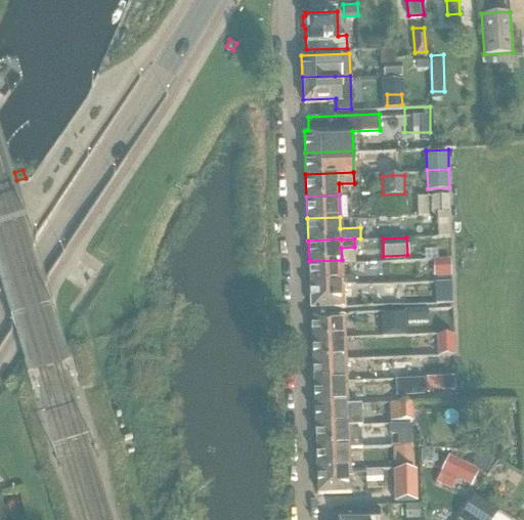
[(436,268),(452,268),(452,250),(435,250),(436,268)]
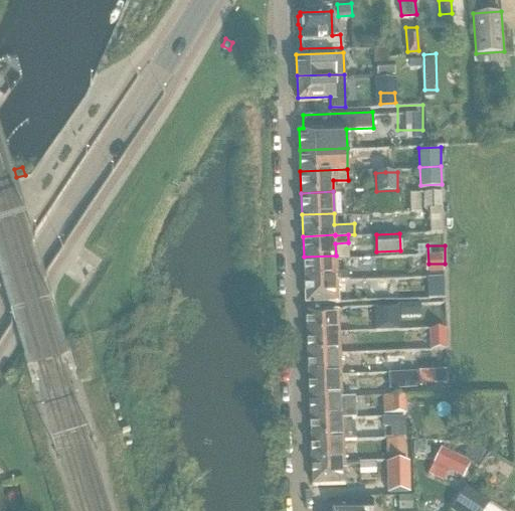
[(305,280),(336,278),(348,278),(348,270),(336,270),(336,256),(304,257),(305,280)]
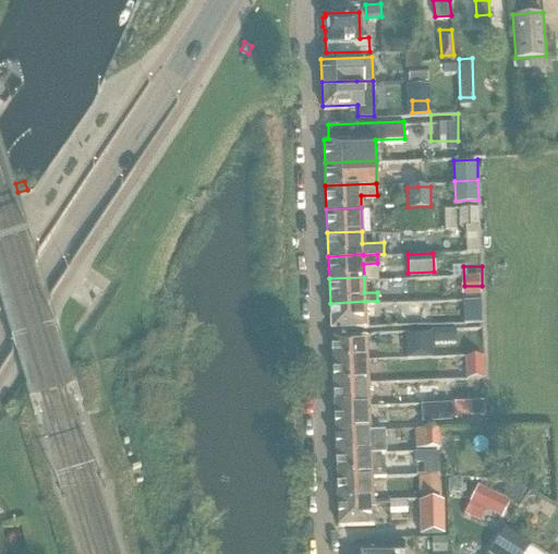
[(483,314),(483,291),(465,291),(466,315),(483,314)]
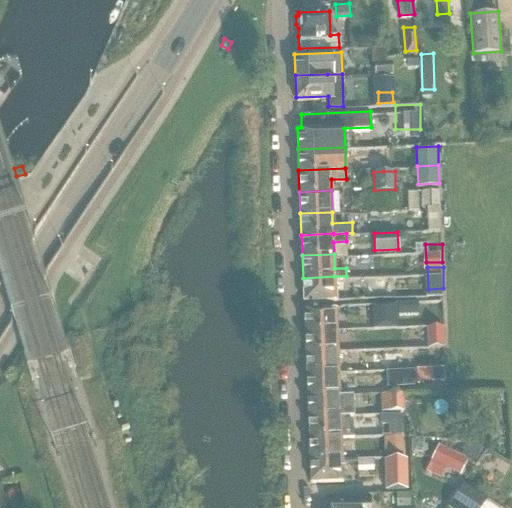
[(334,276),(303,278),(303,299),(335,298),(334,276)]
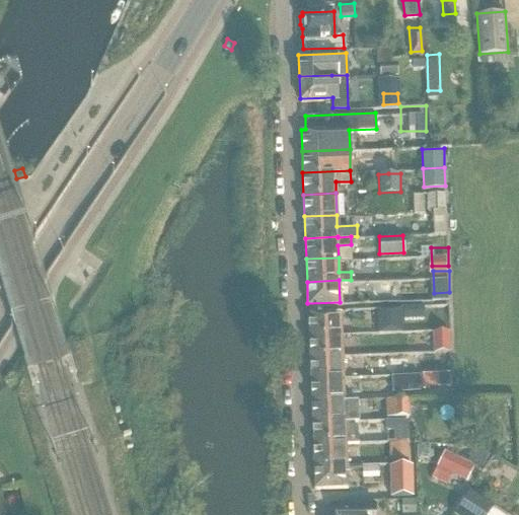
[(376,306),(377,330),(402,329),(401,305),(376,306)]
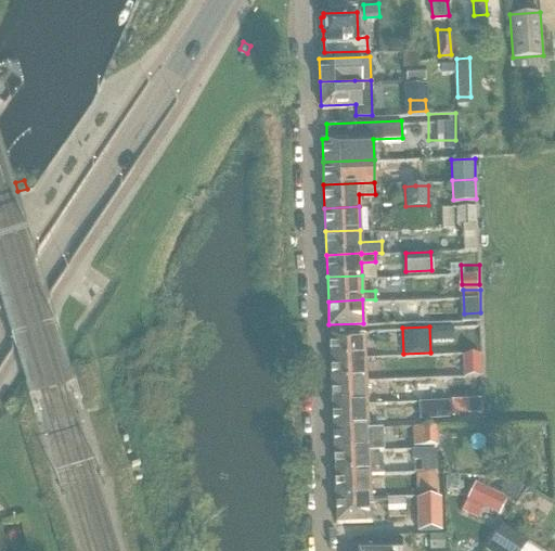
[(330,357),(365,356),(364,332),(330,333),(330,357)]
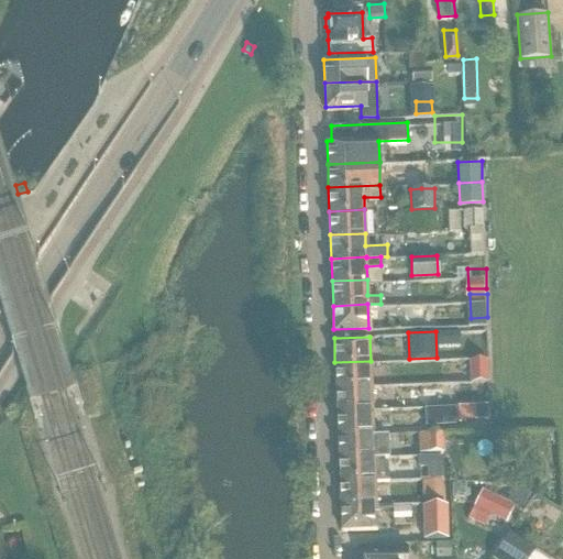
[(488,352),(468,352),(468,372),(489,371),(488,352)]
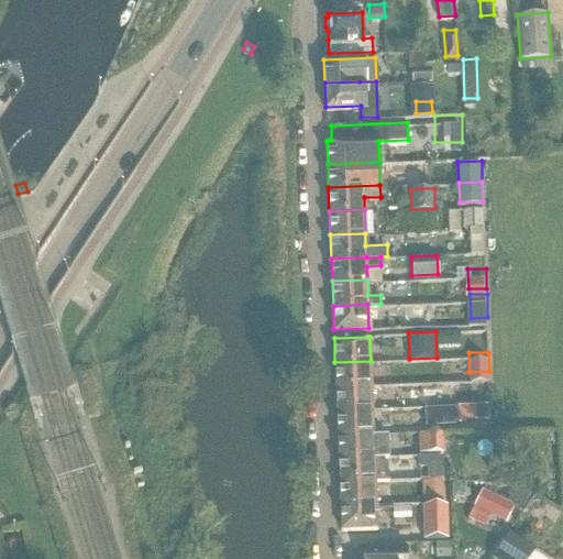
[(335,385),(371,384),(371,361),(334,362),(335,385)]
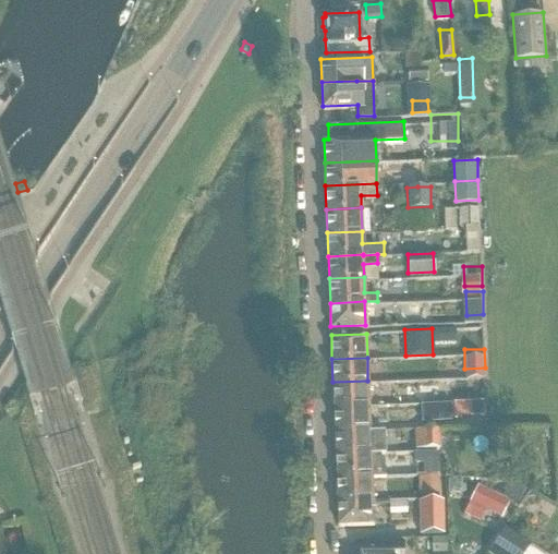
[(440,393),(440,374),(412,374),(412,393),(440,393)]
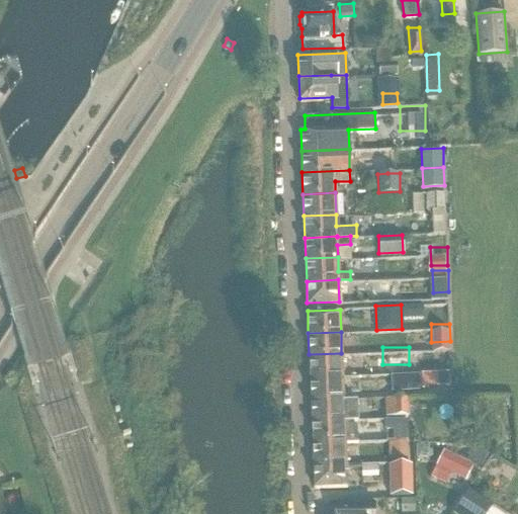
[(310,376),(342,375),(341,353),(309,354),(310,376)]
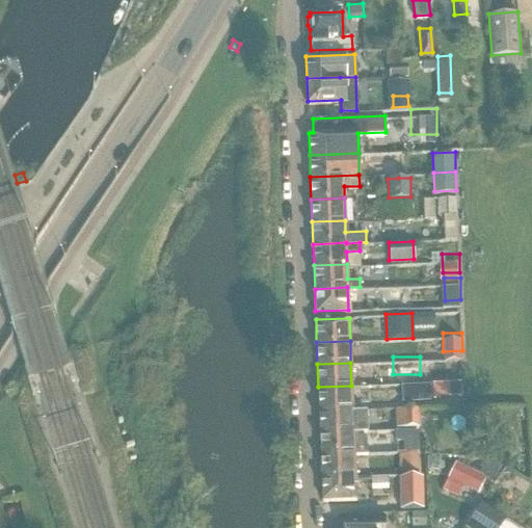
[(460,379),(432,380),(433,394),(461,392),(460,379)]
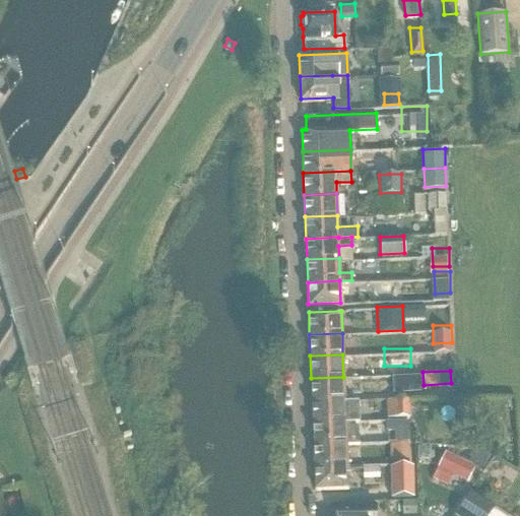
[(312,399),(344,398),(343,377),(311,378),(312,399)]
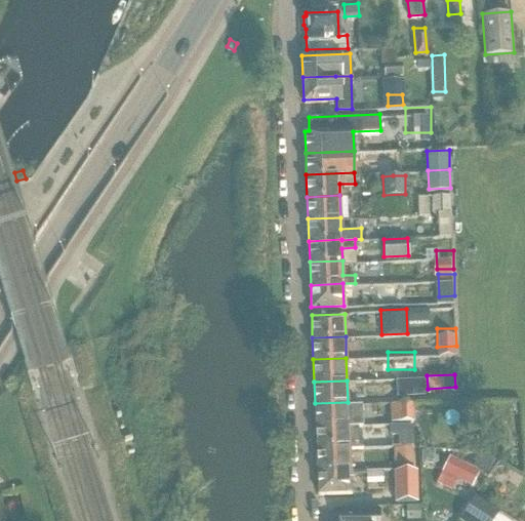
[(402,400),(393,400),(393,402),(391,402),(392,421),(415,419),(414,401),(402,401),(402,400)]
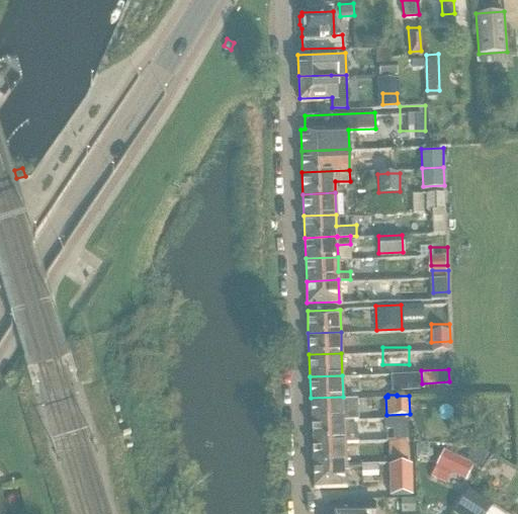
[(312,420),(344,419),(358,418),(357,396),(343,397),(311,398),(312,420)]
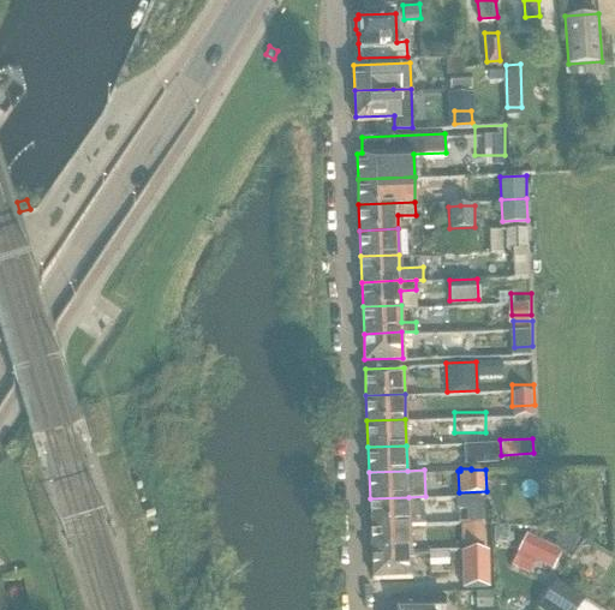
[(410,522),(424,522),(423,512),(408,512),(408,497),(370,498),(371,524),(410,522)]
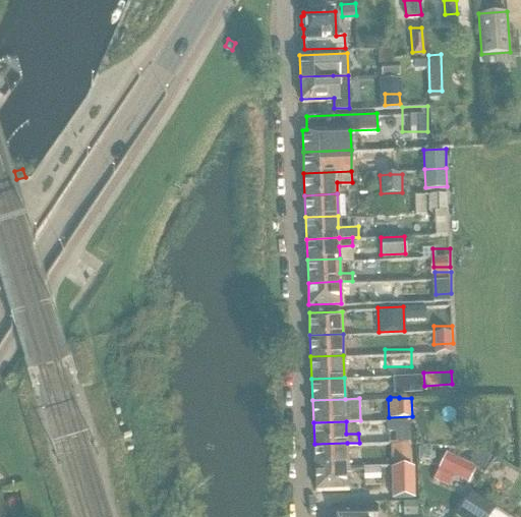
[(390,442),(406,441),(406,421),(390,421),(390,442)]
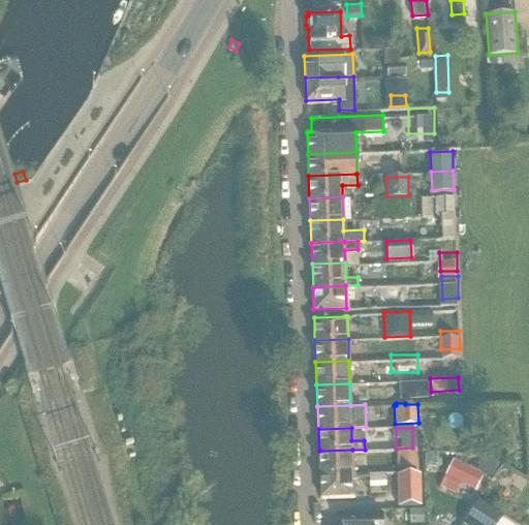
[(407,466),(419,466),(418,449),(407,450),(407,466)]
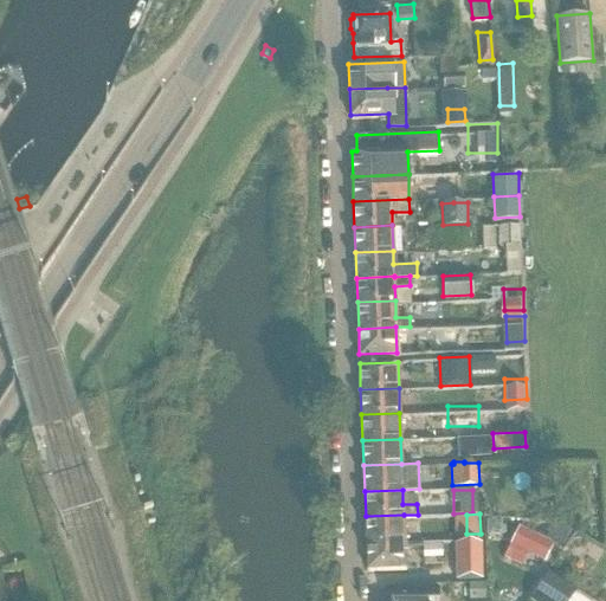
[(405,541),(404,515),(366,516),(366,542),(405,541)]
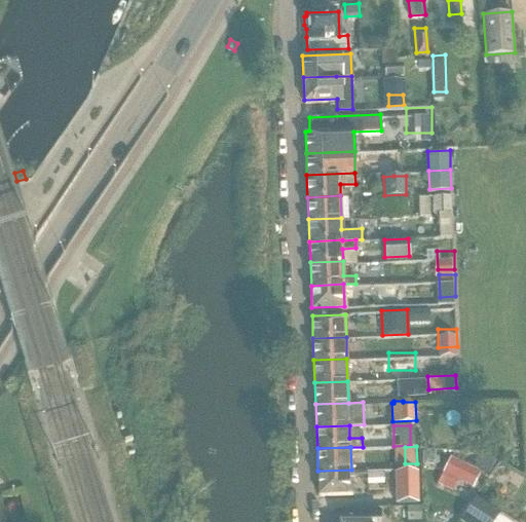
[(472,485),(480,470),(451,455),(444,471),(472,485)]
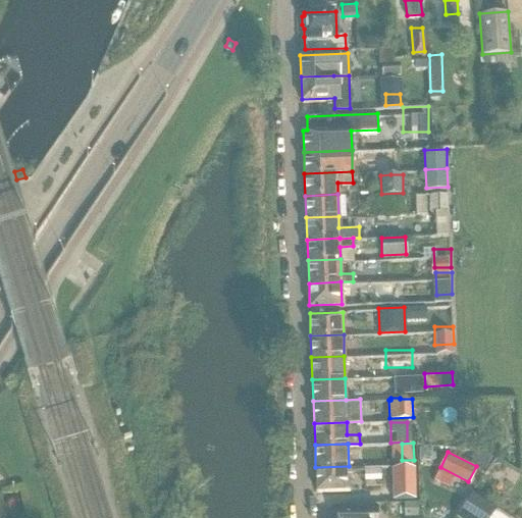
[(349,466),(315,467),(316,489),(349,487),(349,466)]
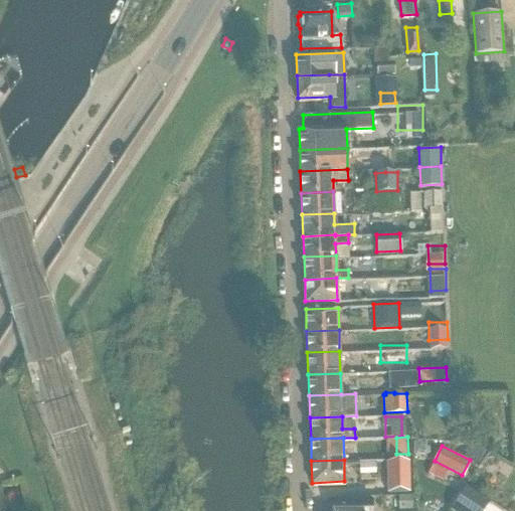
[(387,490),(409,490),(408,461),(387,461),(387,490)]
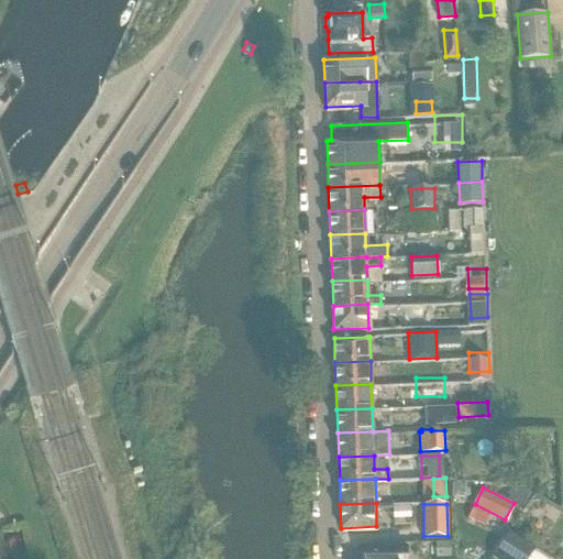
[(511,524),(494,548),(509,558),(523,558),(537,543),(511,524)]
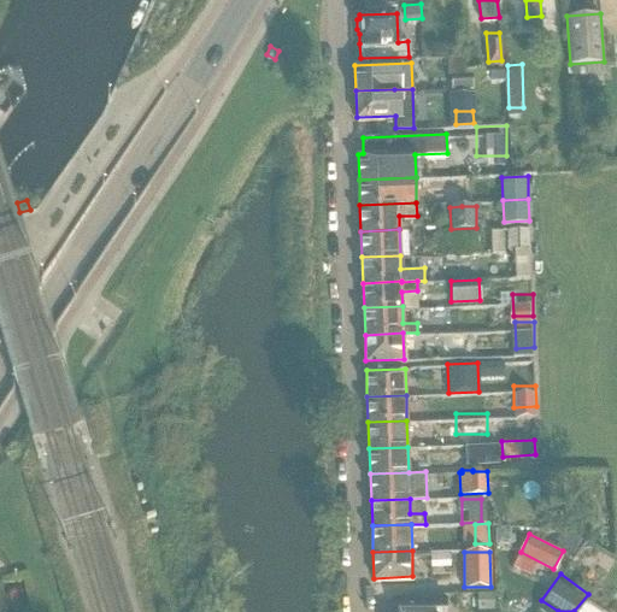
[(433,611),(433,610),(446,606),(445,595),(397,598),(398,611),(433,611)]
